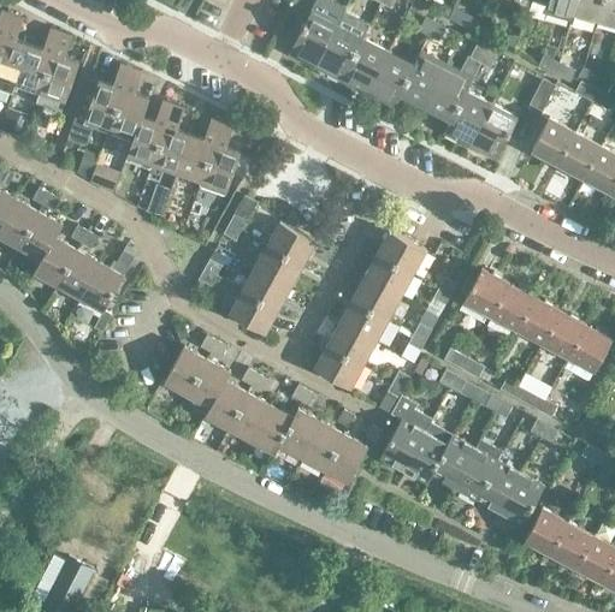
[(530,0),(532,0),(533,0),(532,0),(513,0),(512,4),(525,11),(530,0)]
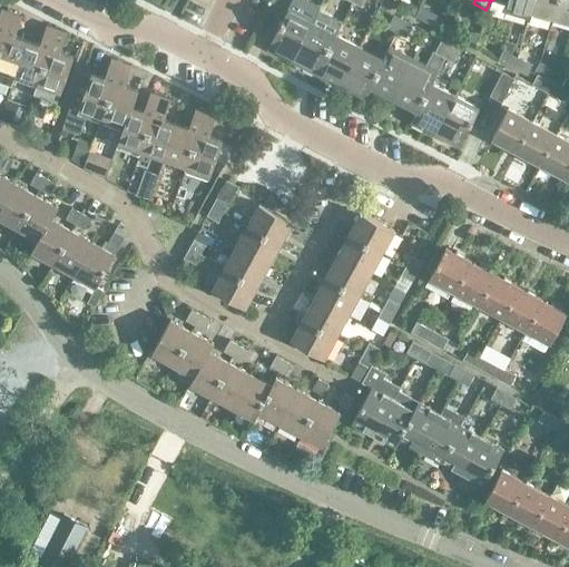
[(527,22),(529,13),(532,0),(492,0),(493,0),(504,6),(502,15),(527,22)]
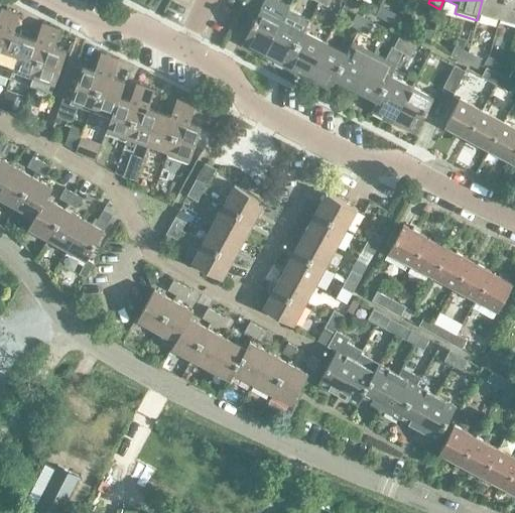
[(482,0),(479,12),(499,18),(504,0),(482,0)]
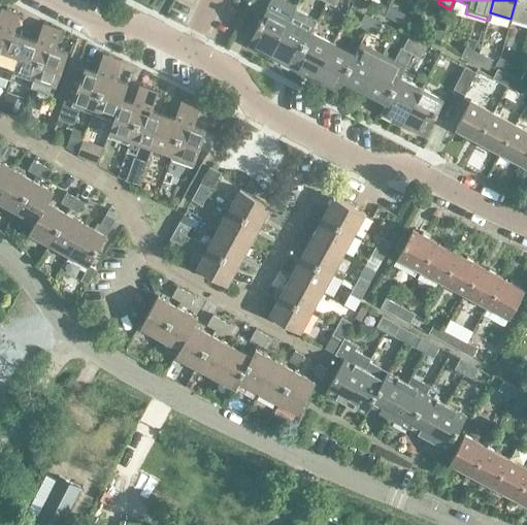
[(526,0),(516,0),(511,19),(526,23),(526,0)]
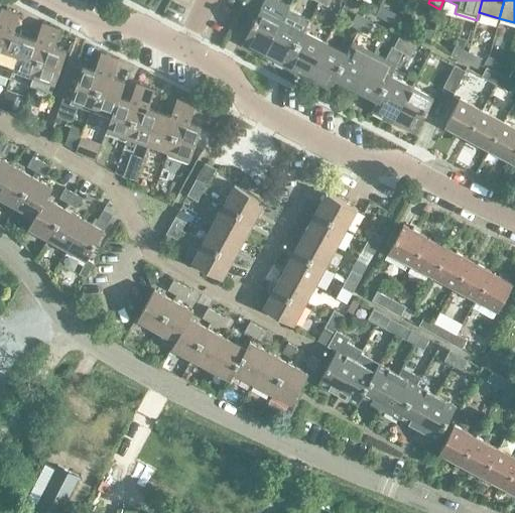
[(241,46),(263,57),(281,22),(259,10),(241,46)]
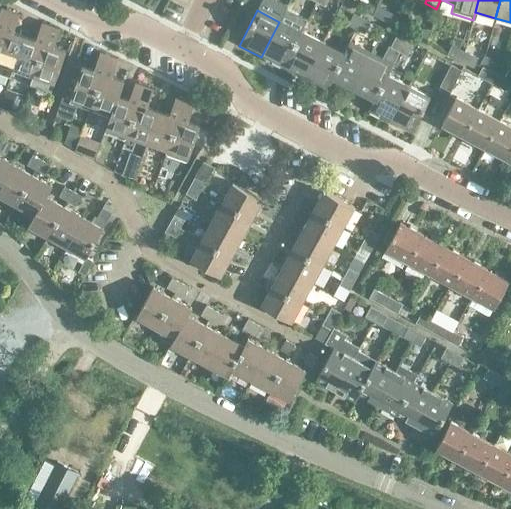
[(0,39),(9,14),(0,11),(0,39)]
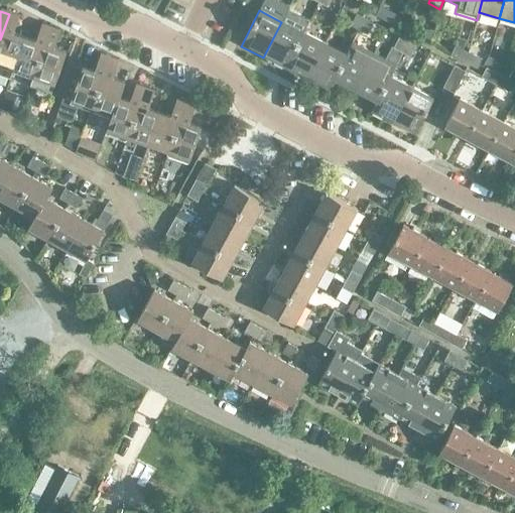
[(0,76),(9,80),(12,72),(23,38),(13,35),(19,18),(9,14),(0,39),(0,76)]
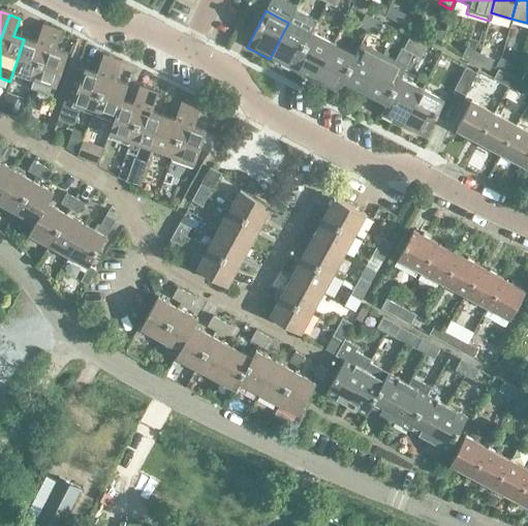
[(359,27),(367,32),(373,21),(364,16),(359,27)]
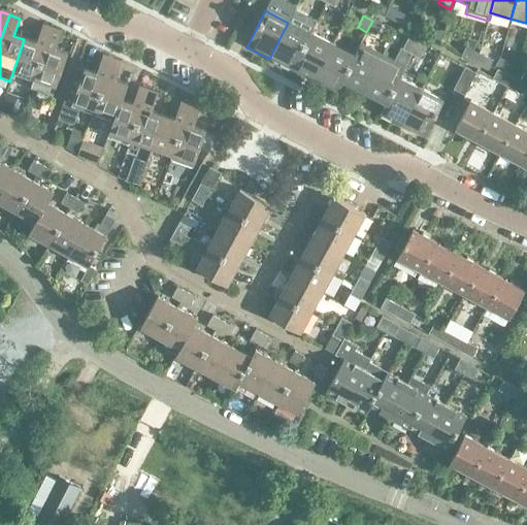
[(366,32),(375,36),(381,25),(372,21),(366,32)]
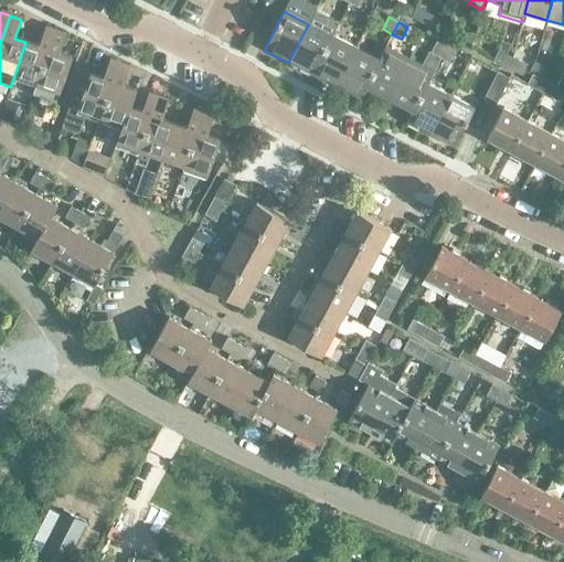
[(288,63),(312,75),(332,36),(308,24),(288,63)]
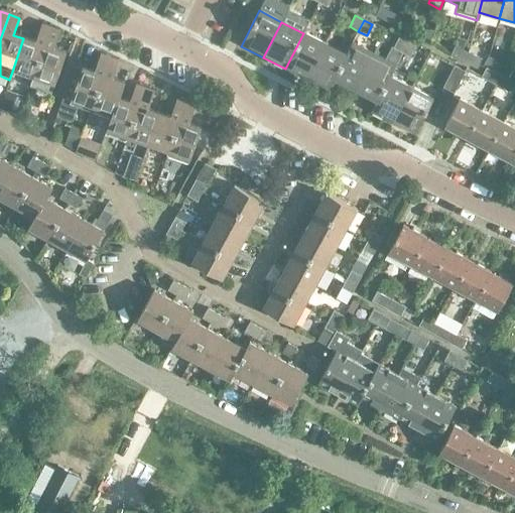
[(12,72),(32,79),(50,29),(40,25),(34,42),(23,38),(12,72)]
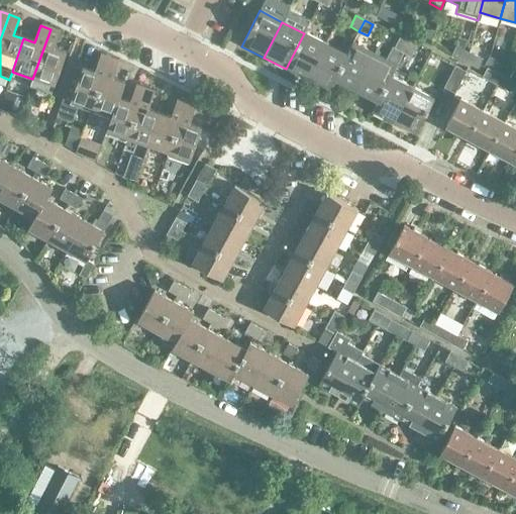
[(50,29),(32,79),(29,88),(50,95),(54,86),(66,54),(54,49),(60,32),(50,29)]
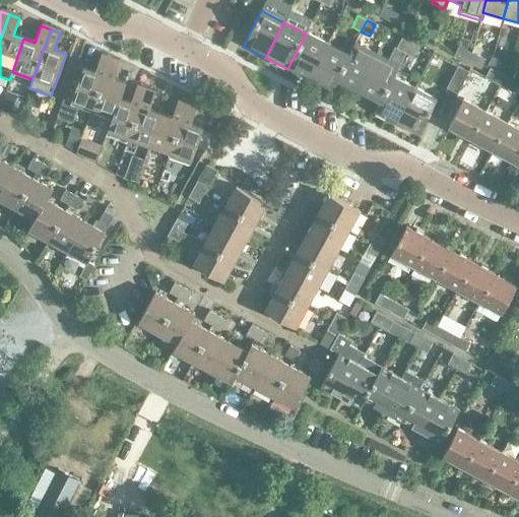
[(287,69),(309,80),(327,44),(306,34),(287,69)]
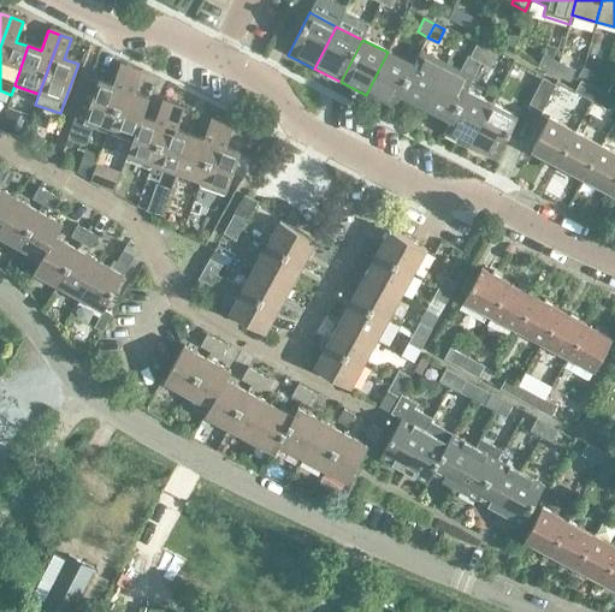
[(424,108),(449,122),(471,79),(471,78),(479,63),(485,49),(475,45),(468,57),(466,54),(457,72),(445,66),(424,108)]
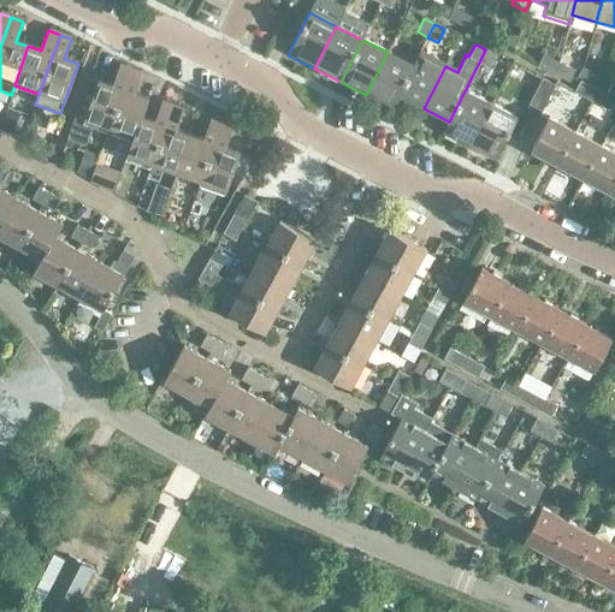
[(495,54),(485,49),(479,63),(488,67),(495,54)]
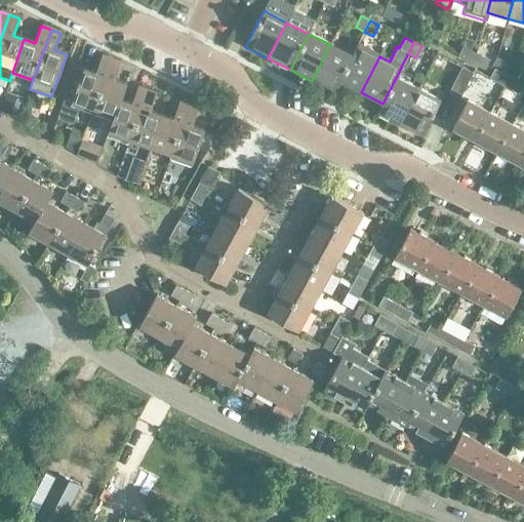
[(339,81),(352,55),(330,44),(312,81),(333,92),(339,81)]
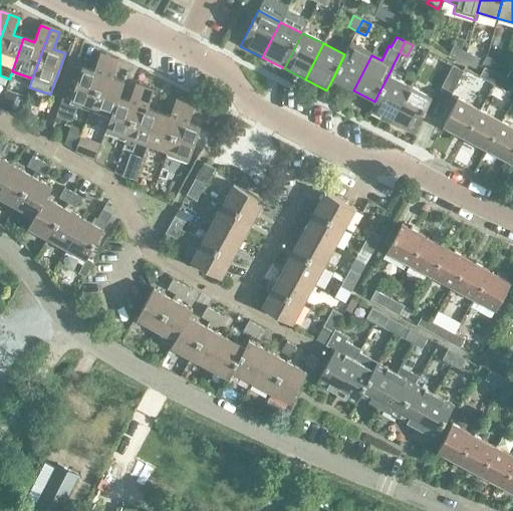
[(332,79),(353,90),(371,55),(349,44),(344,54),(332,79)]
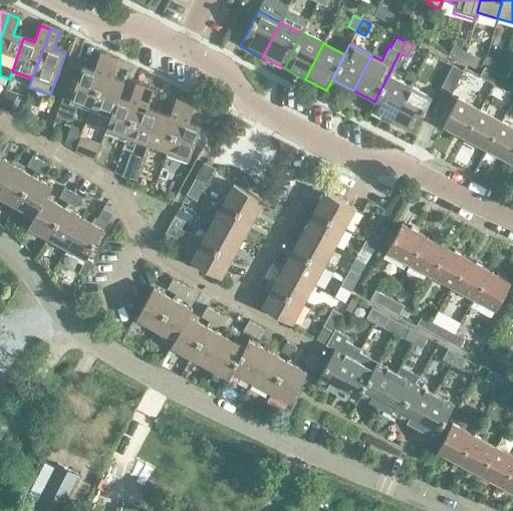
[(466,52),(454,46),(449,55),(461,61),(466,52)]
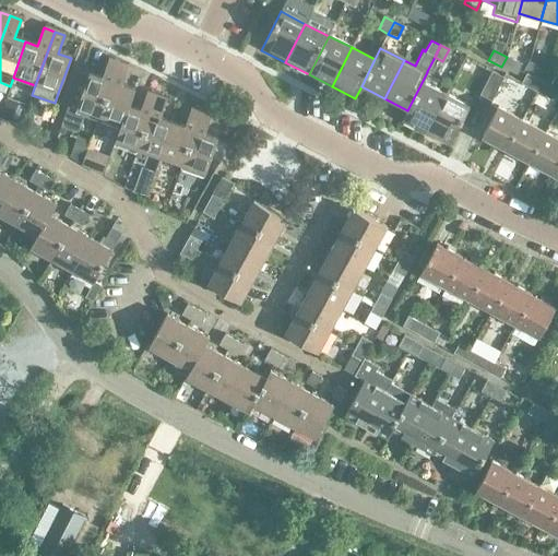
[(522,66),(507,57),(501,67),(517,75),(522,66)]
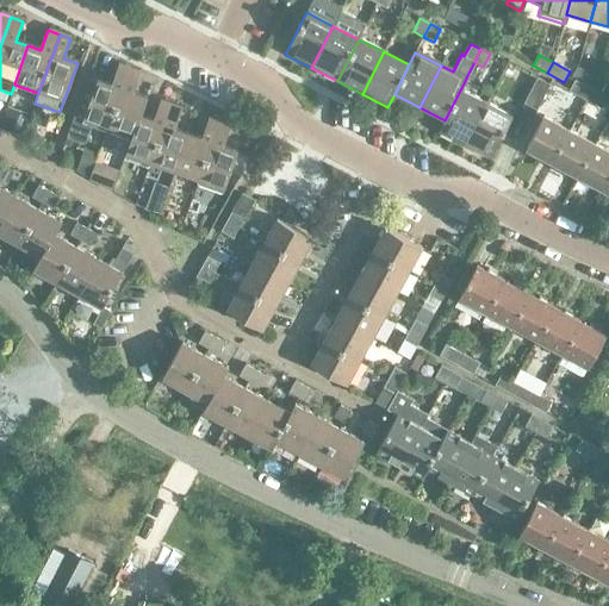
[(92,127),(106,132),(128,69),(118,66),(111,86),(97,81),(95,82),(87,80),(80,101),(88,104),(85,114),(76,111),(66,139),(85,145),(92,127)]
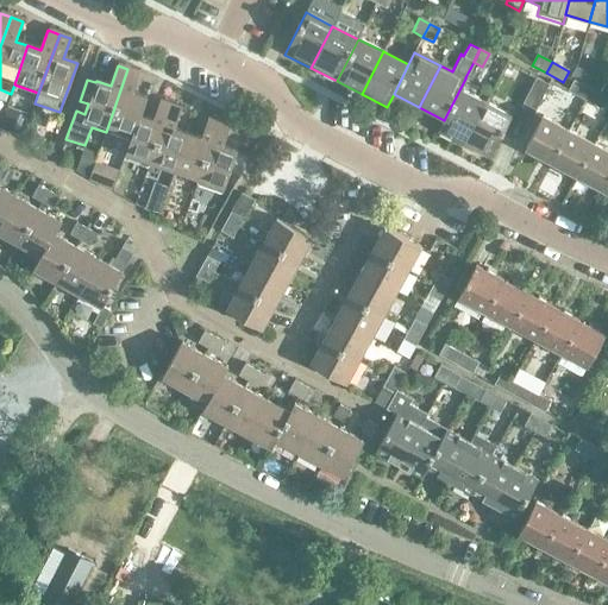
[(125,153),(126,153),(138,118),(145,98),(132,93),(139,73),(127,69),(106,132),(129,140),(125,153)]
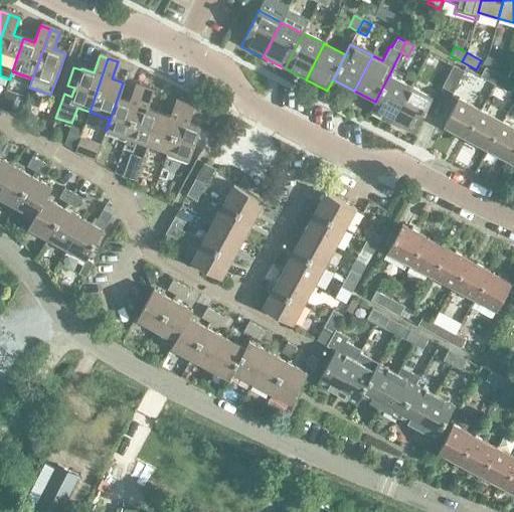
[(371,113),(391,123),(409,88),(389,77),(394,66),(393,66),(375,102),(376,102),(371,113)]
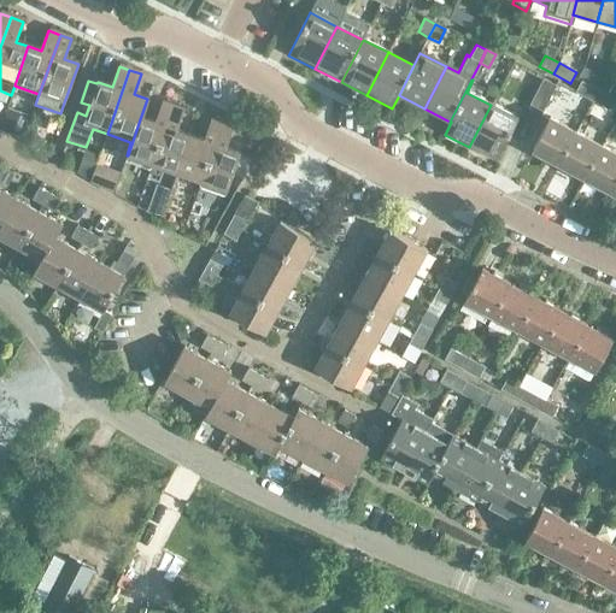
[(529,106),(544,113),(556,87),(543,80),(529,106)]
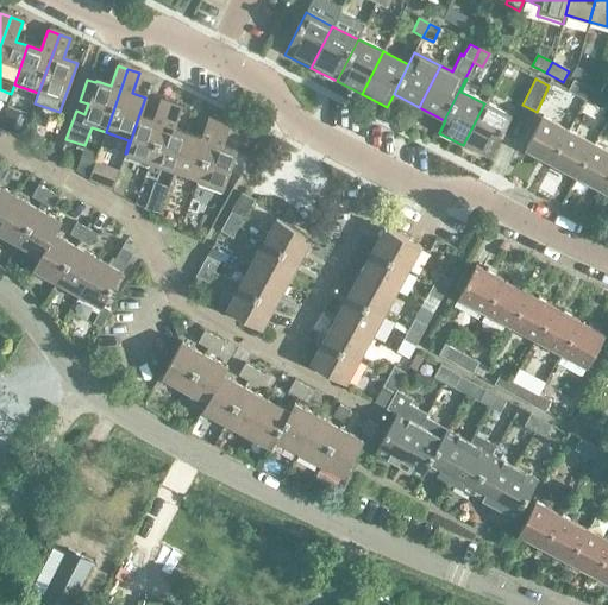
[(591,90),(574,81),(568,92),(585,101),(591,90)]
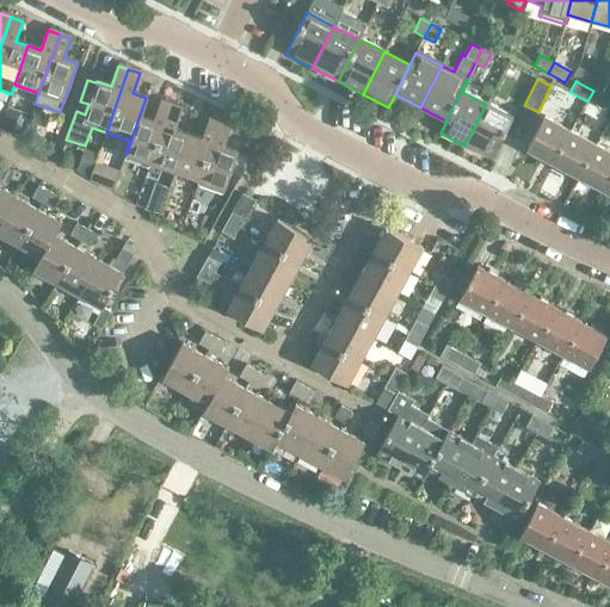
[(609,100),(593,91),(587,101),(604,111),(609,100)]
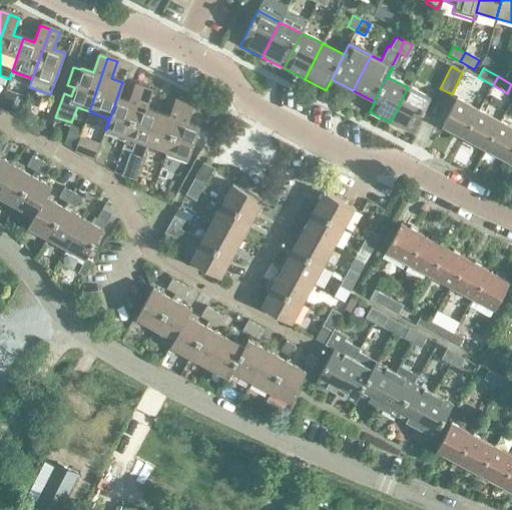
[(106,129),(126,137),(143,88),(133,85),(127,103),(116,99),(106,129)]
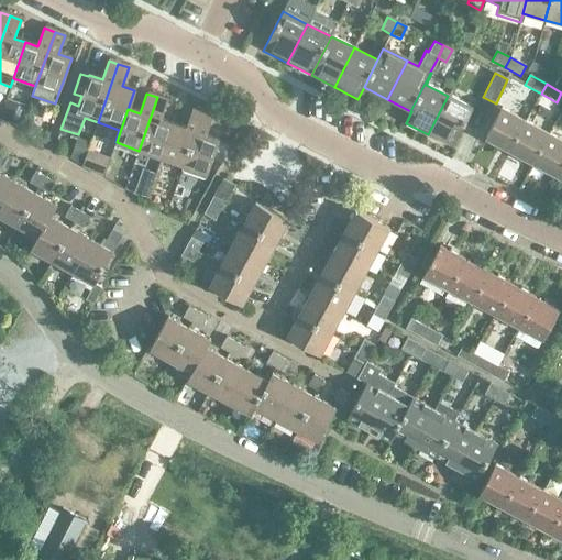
[(448,96),(428,134),(452,147),(472,108),(448,96)]
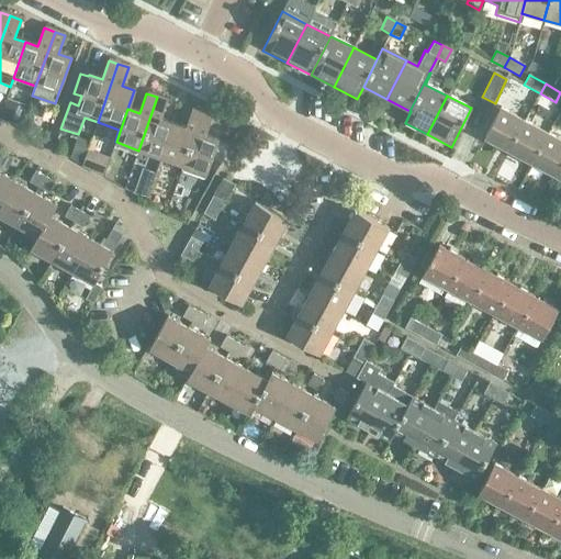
[(138,151),(160,157),(172,124),(159,120),(166,100),(157,97),(138,151)]
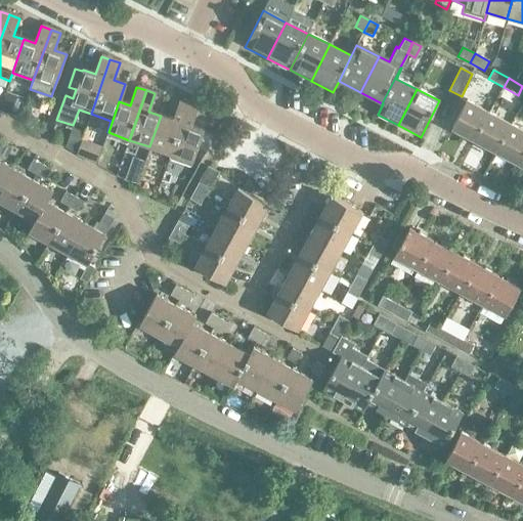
[(149,146),(171,155),(187,104),(179,101),(173,120),(161,116),(149,146)]
